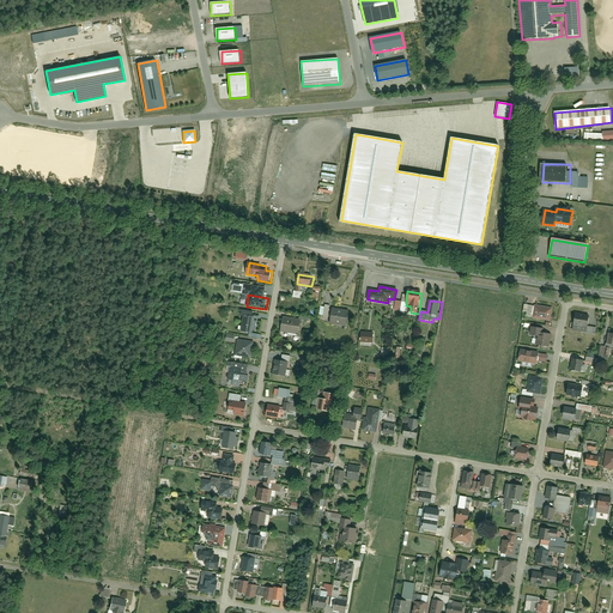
[(532,319),(548,321),(550,309),(534,307),(532,316),(532,319)]
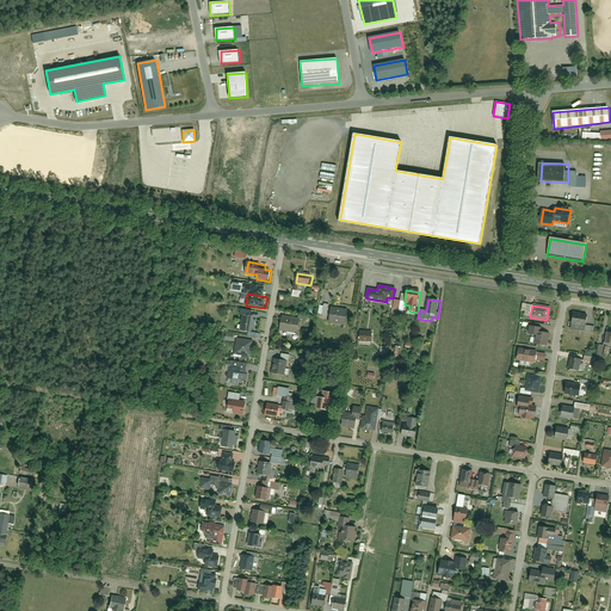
[(332,308),(329,322),(346,325),(349,312),(332,308)]
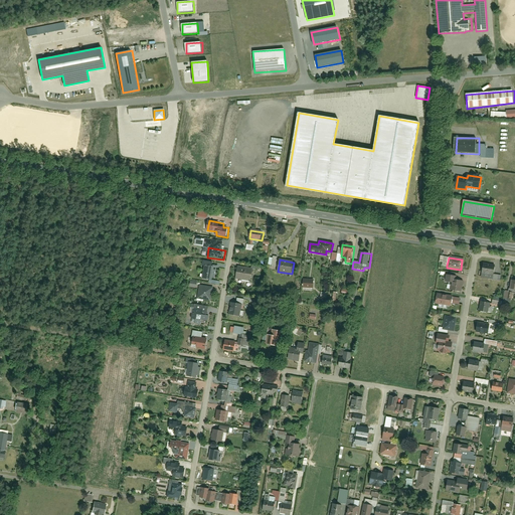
[(493,266),(482,264),(479,278),(491,280),(493,266)]
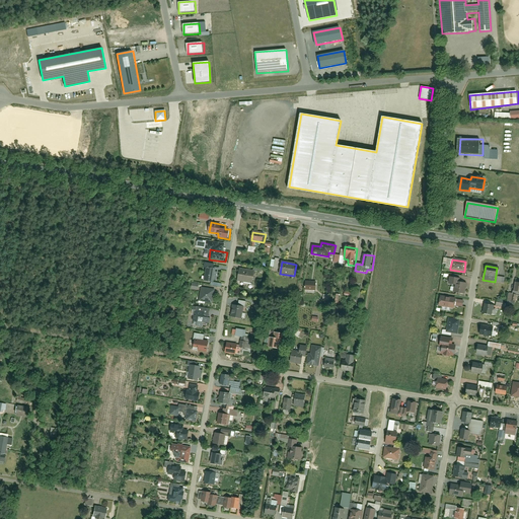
[(205,281),(216,283),(218,270),(207,268),(205,281)]
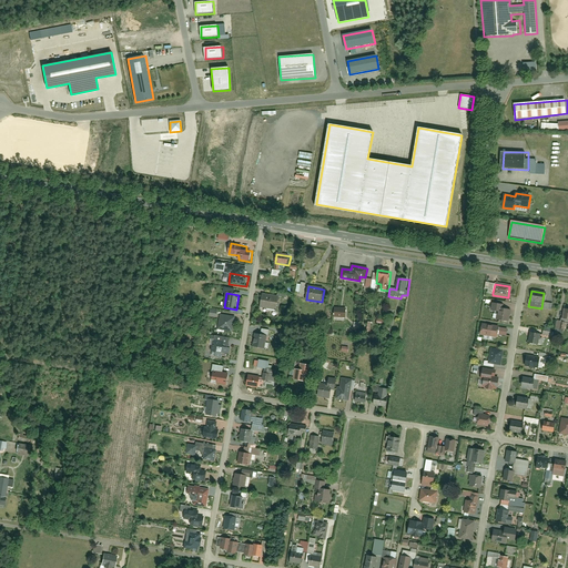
[(264,294),(262,307),(277,310),(280,297),(264,294)]
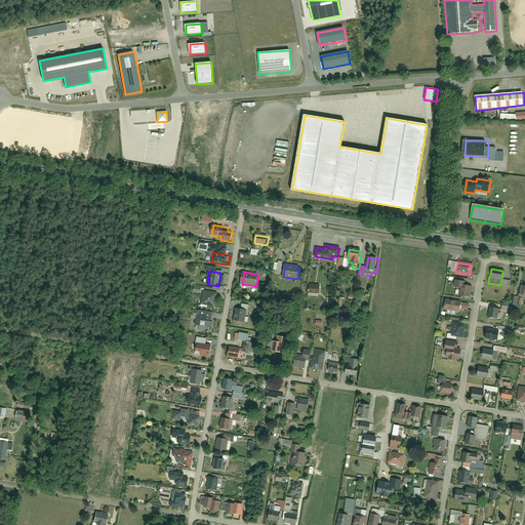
[(469,298),(471,287),(465,286),(465,283),(452,281),(451,288),(457,289),(456,296),(469,298)]
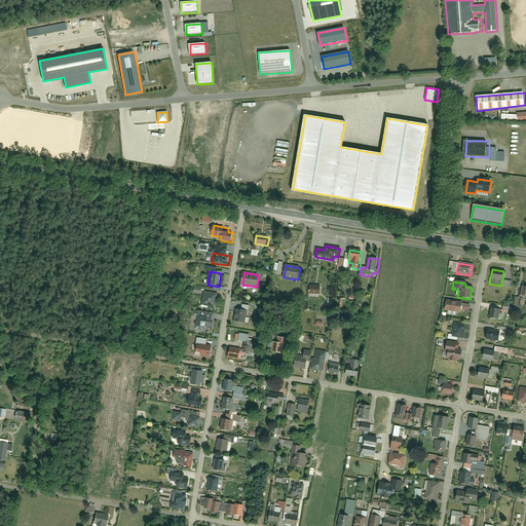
[(322,286),(309,286),(308,294),(321,295),(322,286)]
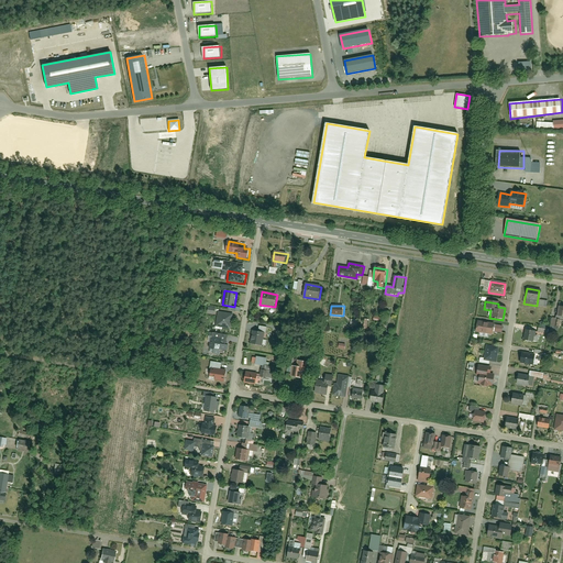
[(216,326),(231,329),(233,316),(218,312),(216,326)]
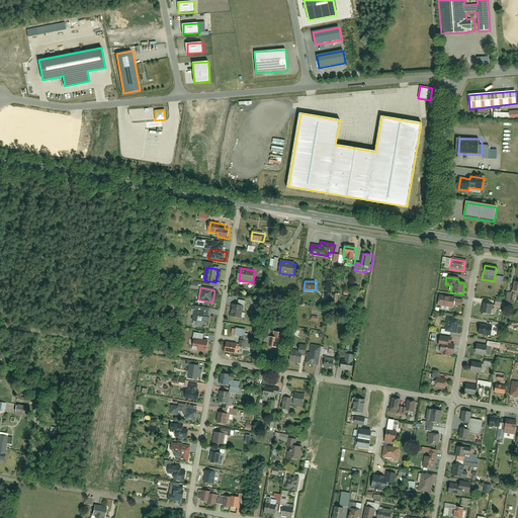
[(460,308),(461,300),(437,295),(435,306),(452,309),(452,306),(460,308)]
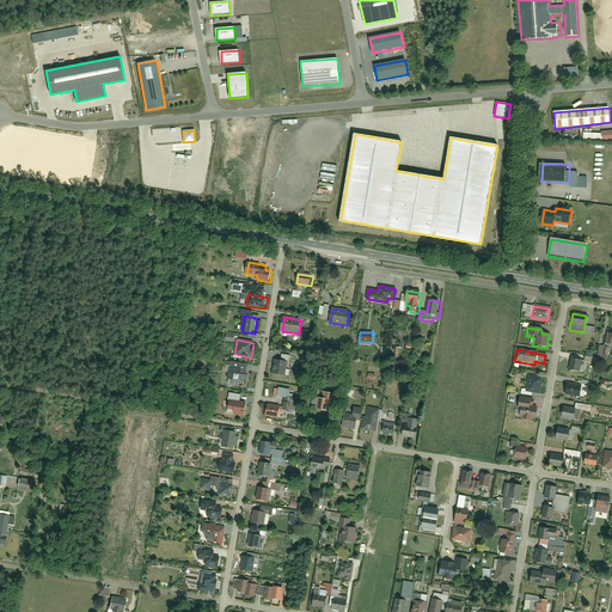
[(275,360),(273,374),(287,377),(289,362),(275,360)]
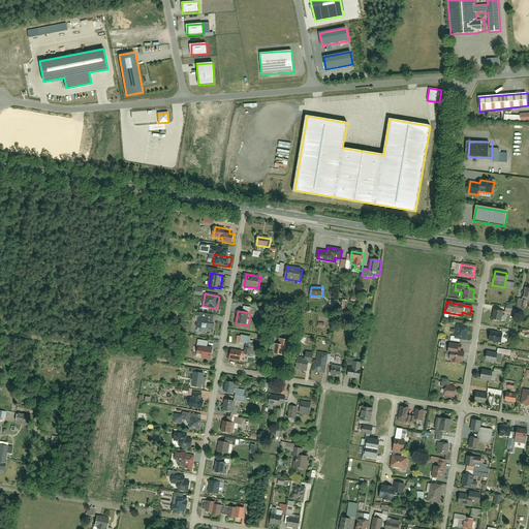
[(491,311),(490,320),(505,323),(507,313),(491,311)]
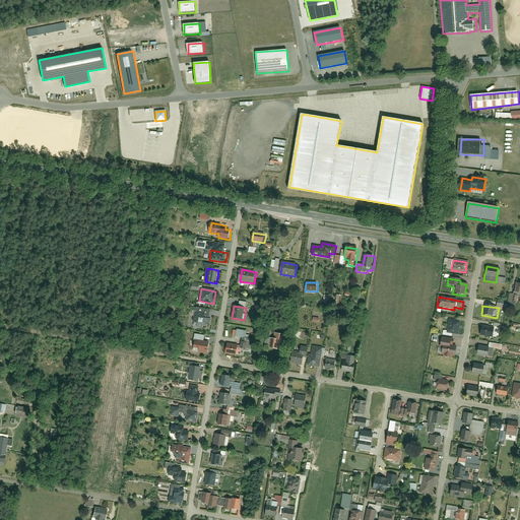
[(192,327),(203,329),(206,325),(209,325),(210,319),(207,314),(195,312),(195,315),(192,327)]
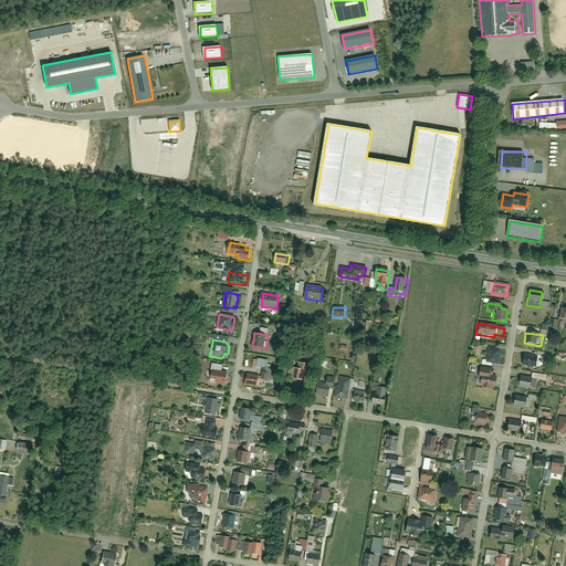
[(484,363),(498,365),(500,350),(486,347),(484,363)]
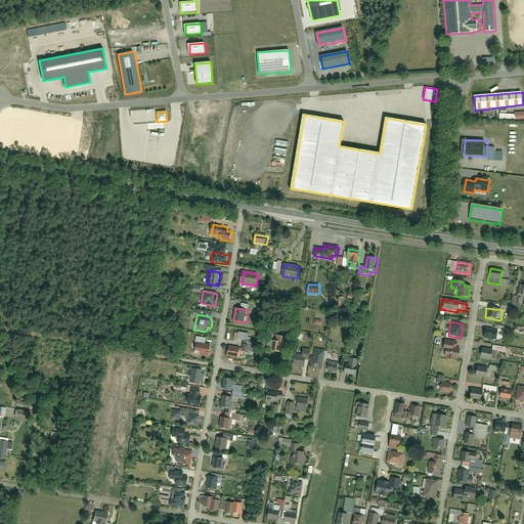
[(482,338),(496,341),(497,332),(483,329),(482,338)]
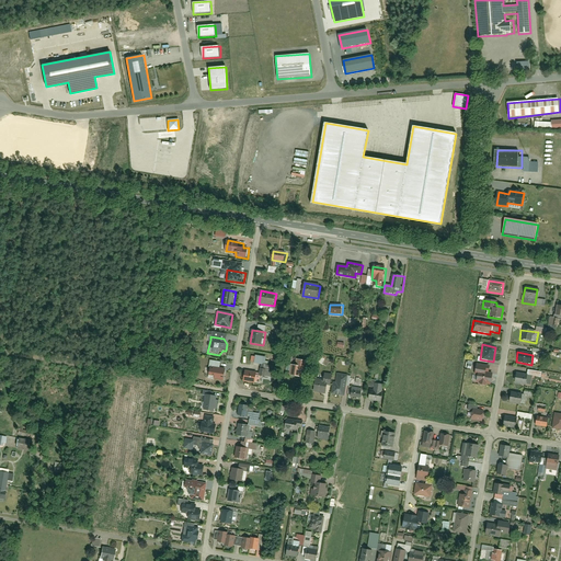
[(212,367),(209,378),(225,381),(227,369),(220,368),(221,363),(209,361),(208,366),(212,367)]
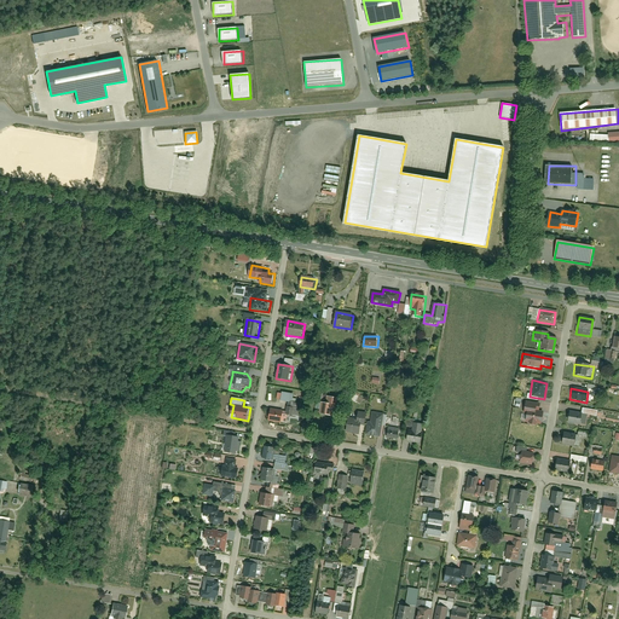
[(322,403),(319,415),(331,417),(333,410),(339,410),(341,400),(329,398),(328,404),(322,403)]
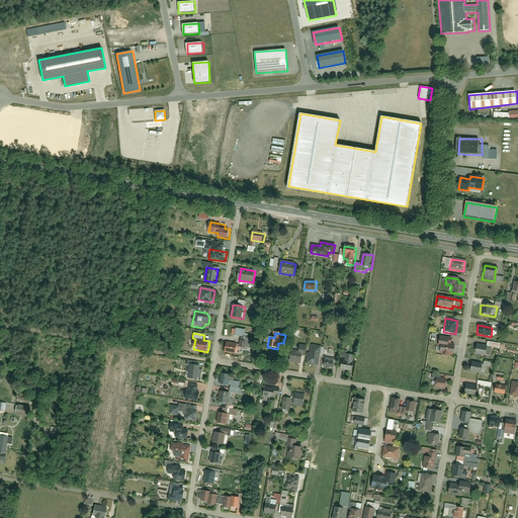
[(435,354),(452,356),(454,346),(450,345),(450,339),(435,336),(434,345),(437,345),(435,354)]
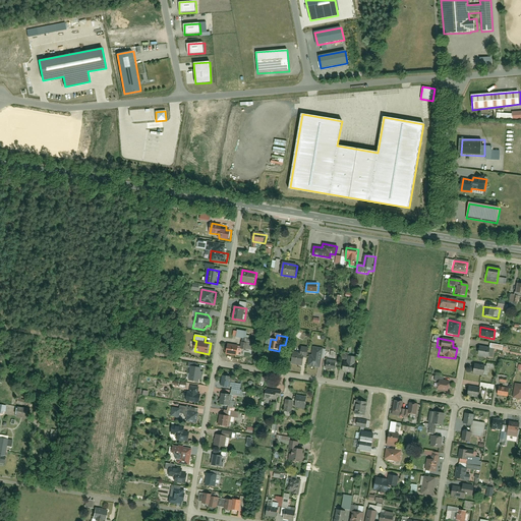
[(228,345),(227,353),(238,355),(240,347),(228,345)]
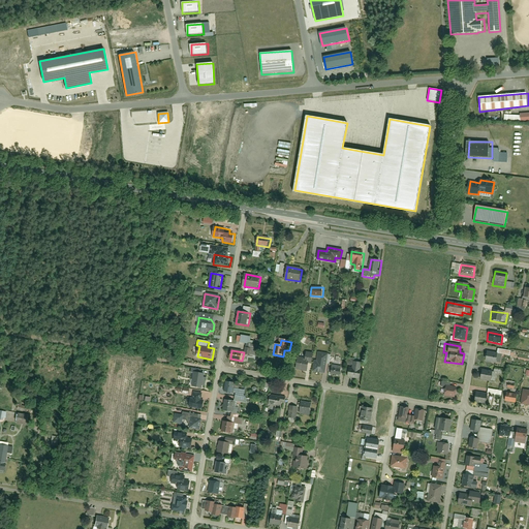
[(315,361),(314,371),(325,373),(329,354),(318,352),(317,362),(315,361)]
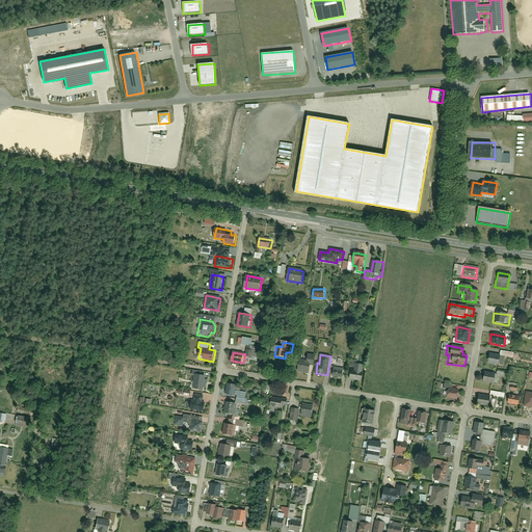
[(486,364),(498,365),(499,356),(487,354),(486,364)]
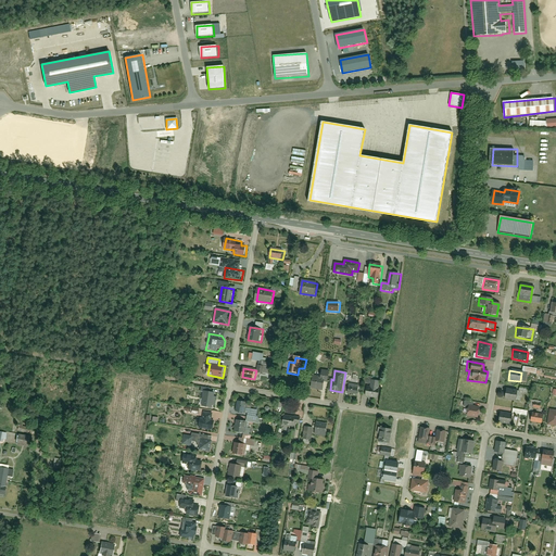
[(312,377),(311,387),(327,390),(329,374),(321,373),(320,379),(312,377)]
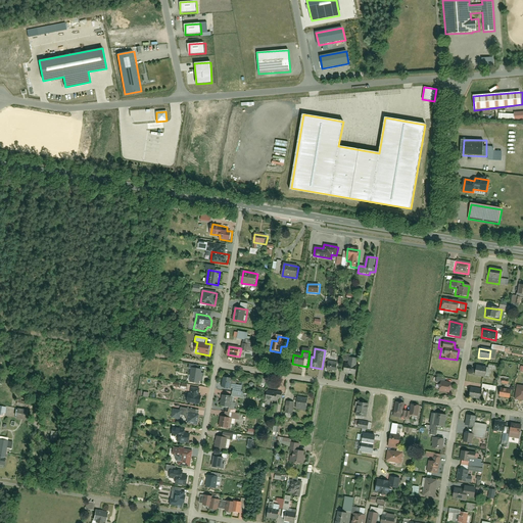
[(345,363),(343,373),(355,375),(358,360),(349,359),(348,364),(345,363)]
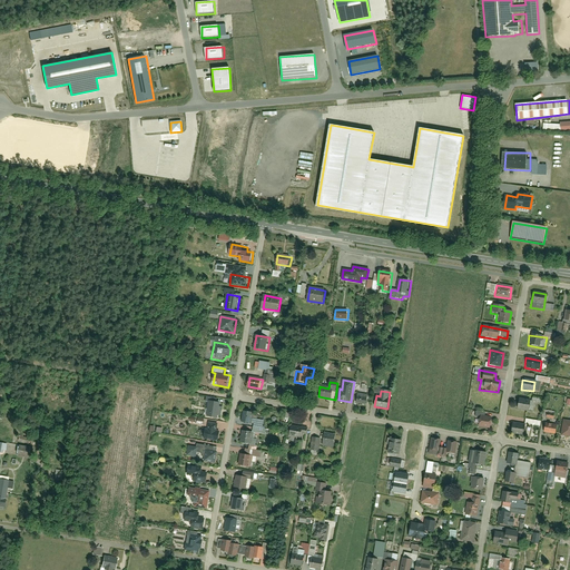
[(357,395),(356,402),(367,405),(369,397),(357,395)]
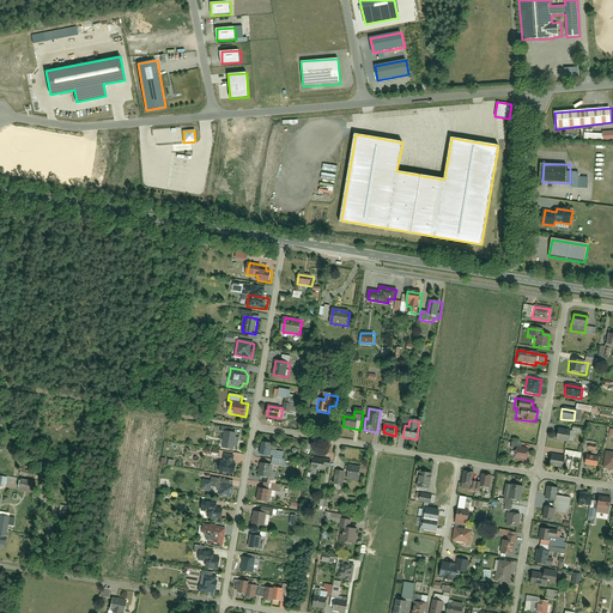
[(554,441),(568,443),(569,432),(556,430),(554,441)]
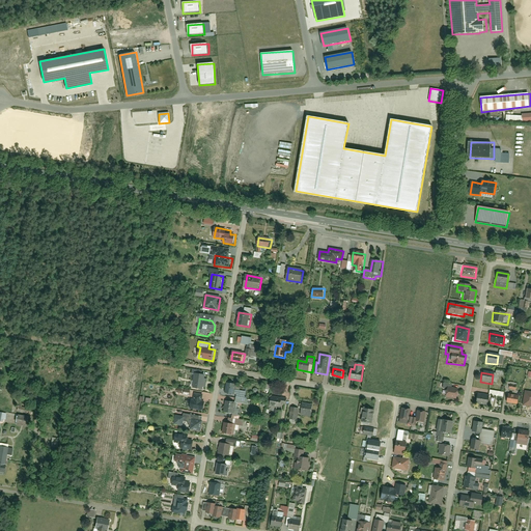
[(193,388),(204,389),(206,375),(195,373),(193,388)]
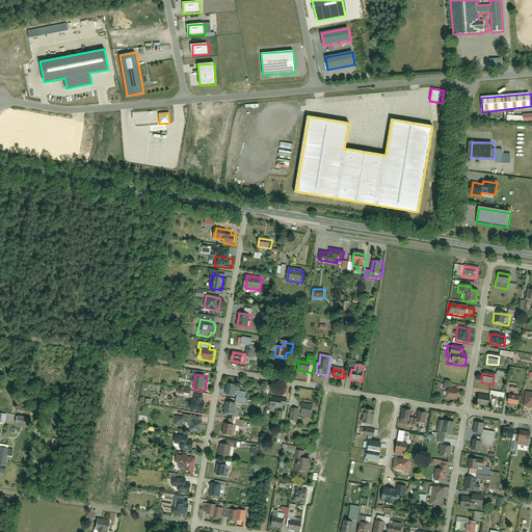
[(228,383),(225,393),(236,395),(237,386),(228,383)]
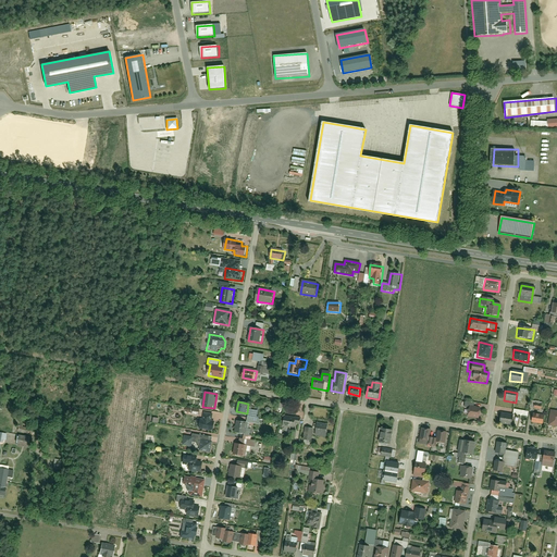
[(466,417),(479,419),(480,409),(468,407),(466,417)]
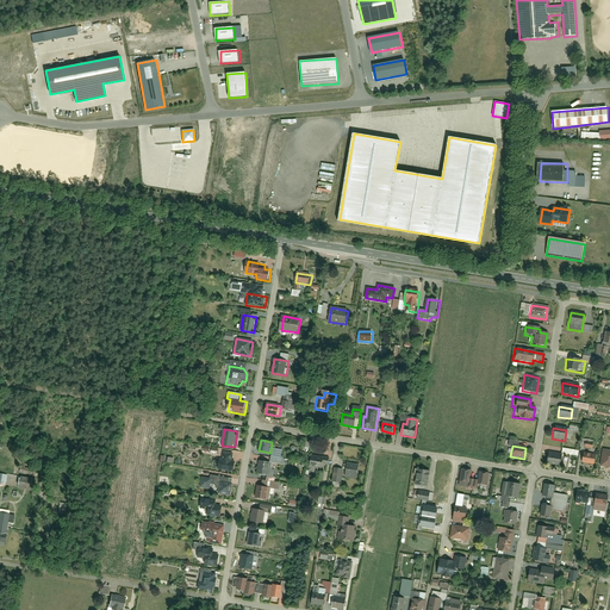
[(609,450),(601,449),(598,466),(609,467),(609,450)]
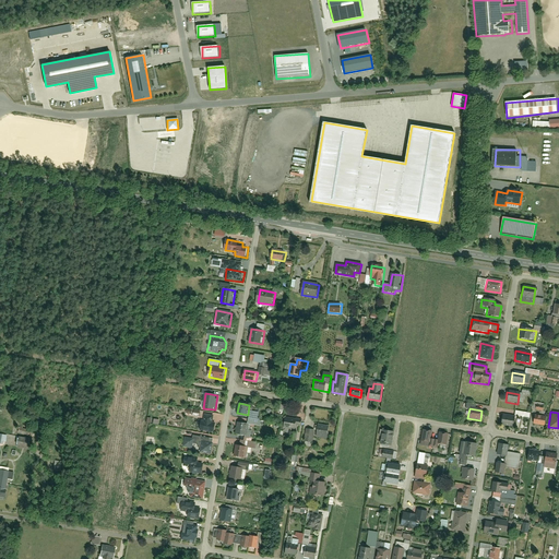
[(200,429),(215,432),(217,423),(215,423),(215,416),(205,415),(204,421),(201,420),(200,429)]
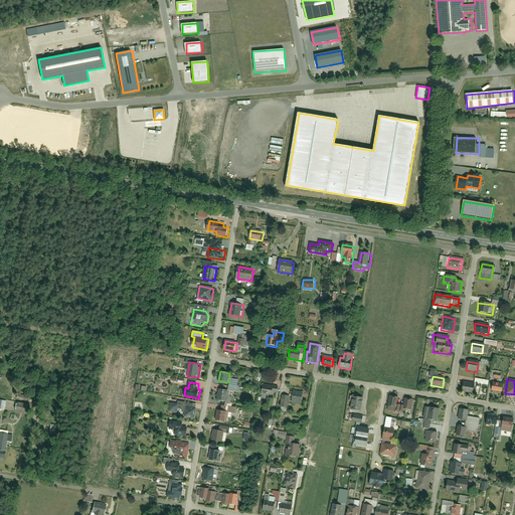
[(472,393),(473,384),(462,382),(460,391),(472,393)]
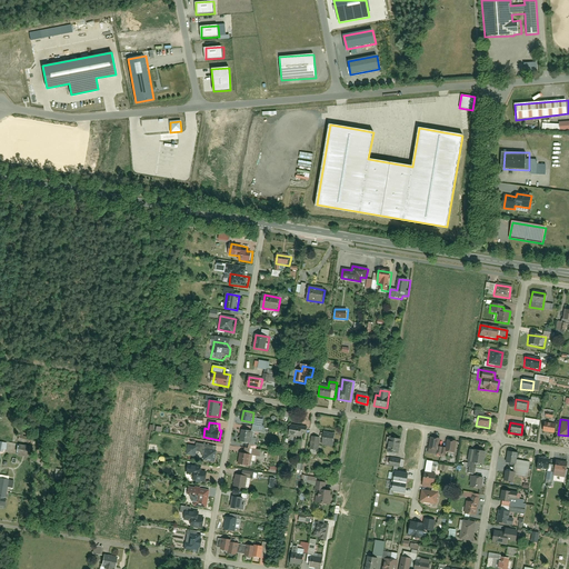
[(553,435),(556,425),(541,422),(540,432),(553,435)]
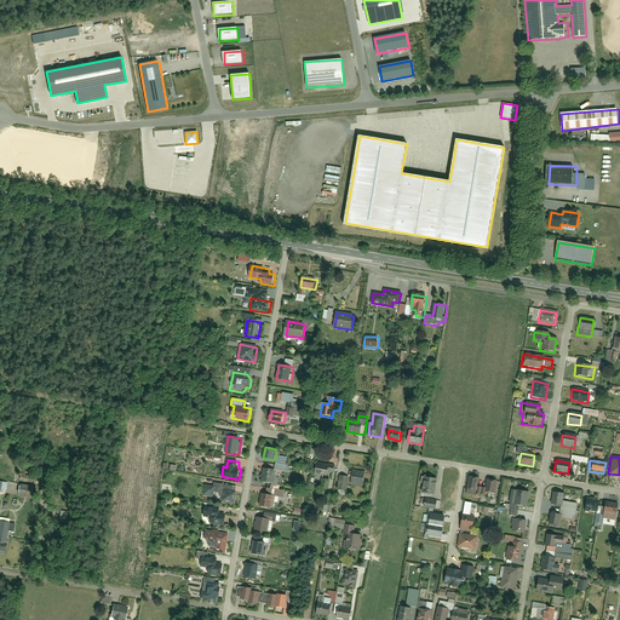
[(315,474),(329,476),(331,465),(317,463),(315,474)]
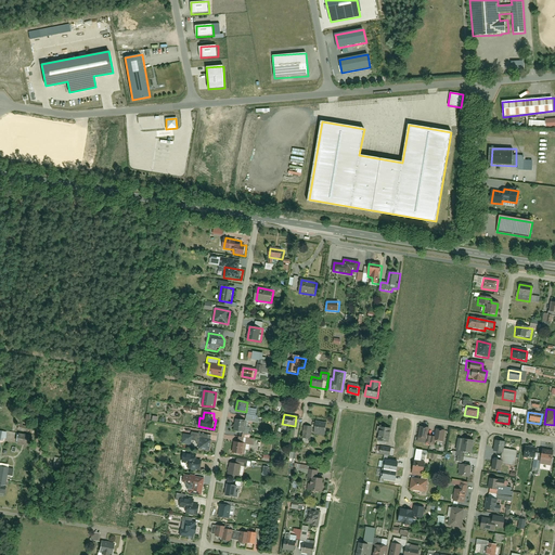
[(235,420),(234,431),(245,433),(247,422),(235,420)]
